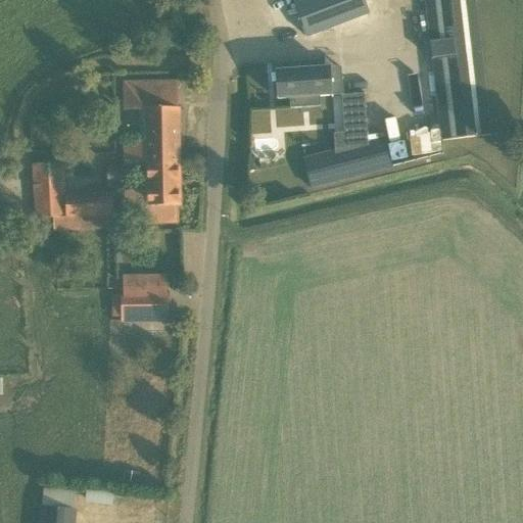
[(365,0),(299,0),(293,2),(306,37),(370,12),(365,0)]
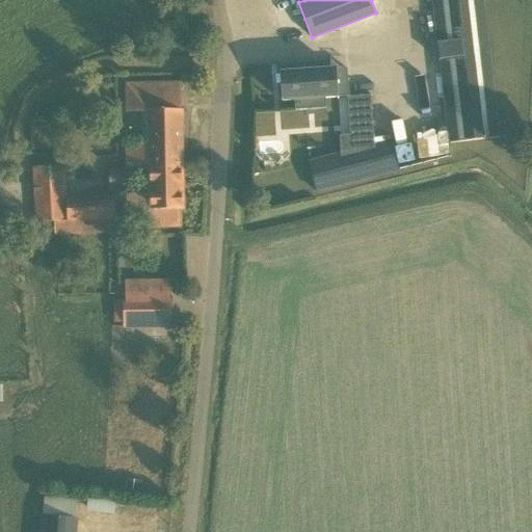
[(431,0),(449,143),(499,138),(481,0),(431,0)]
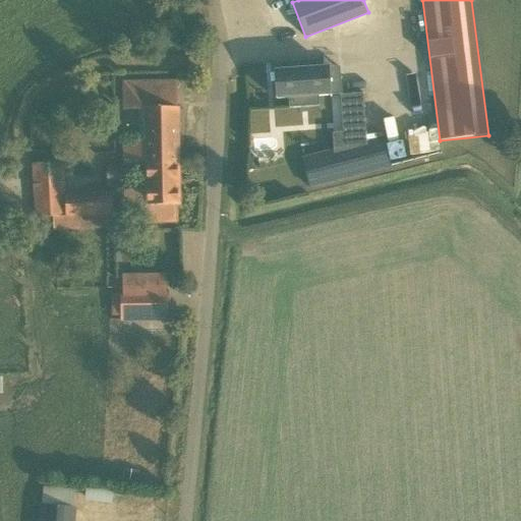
[(274,71),(276,100),(288,99),(289,109),(319,107),(319,97),(330,96),(328,67),(274,71)]
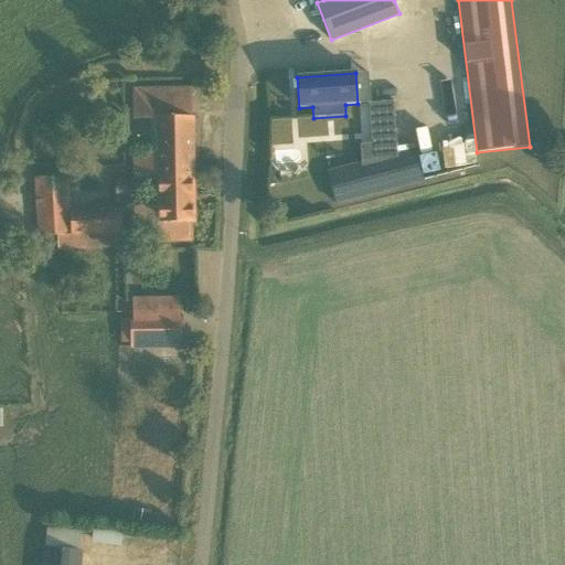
[(192,93),(135,94),(135,106),(145,106),(146,119),(156,119),(157,153),(136,153),(136,181),(157,180),(193,179),(192,93)]
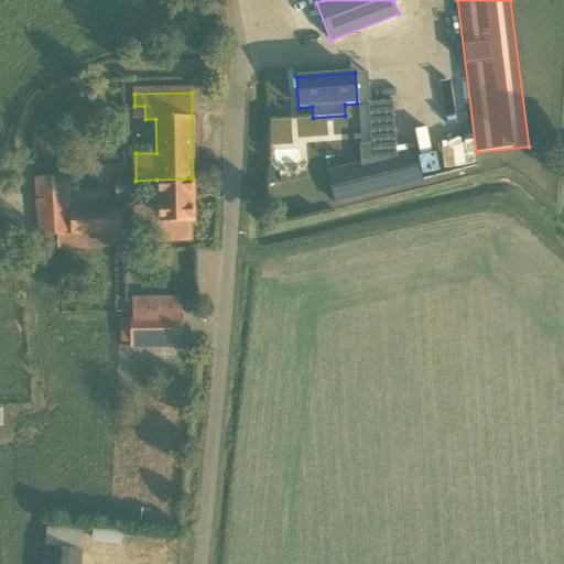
[(273,119),(274,140),(292,139),(290,118),(273,119)]
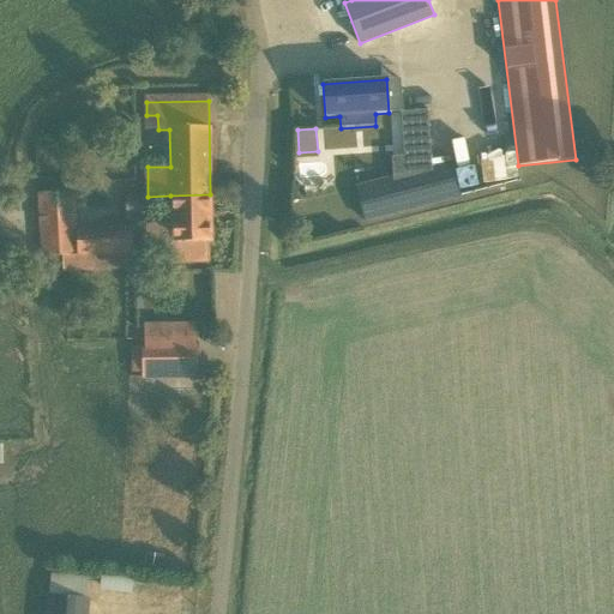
[(452,163),(356,187),(365,222),(459,197),(452,163)]
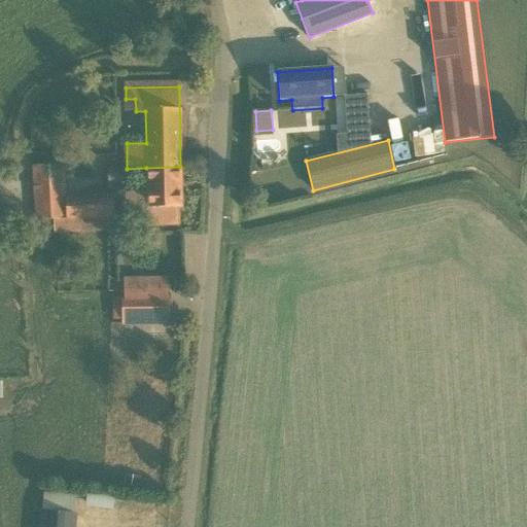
[(55,235),(116,231),(113,191),(67,195),(65,163),(29,165),(32,221),(54,220),(55,235)]
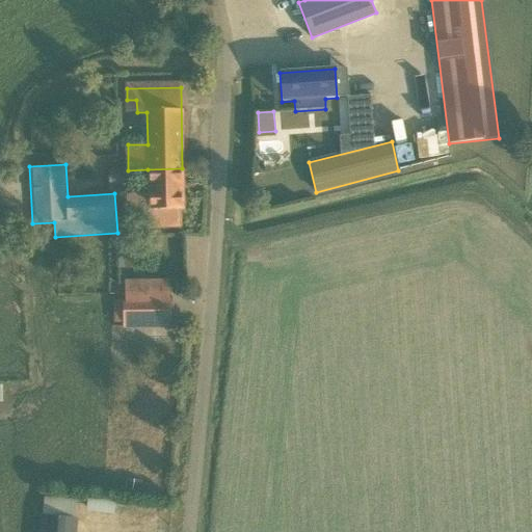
[(183,210),(182,168),(148,169),(149,193),(128,193),(129,228),(179,227),(179,210),(183,210)]
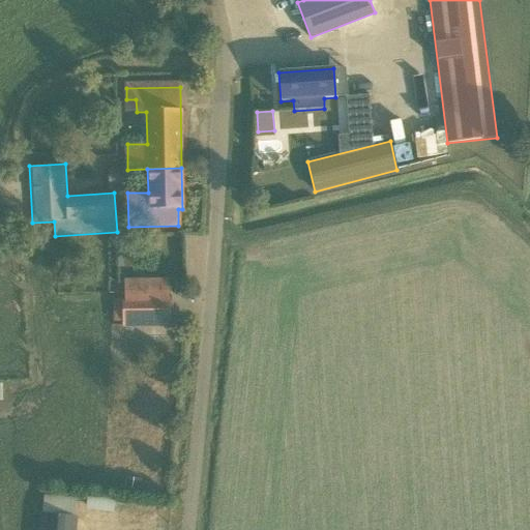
[(169,325),(169,296),(123,296),(123,325),(169,325)]
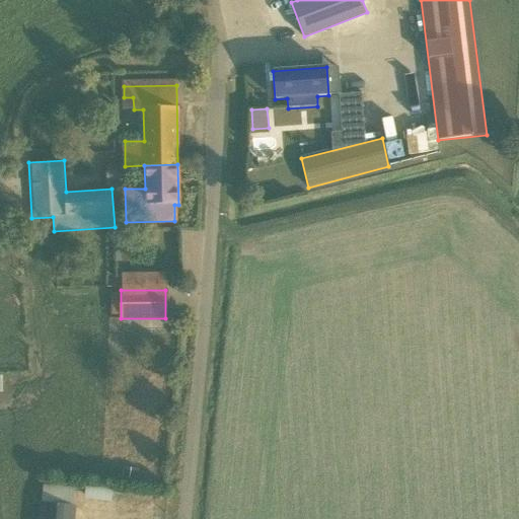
[(39,518),(71,518),(72,507),(41,504),(39,518)]
